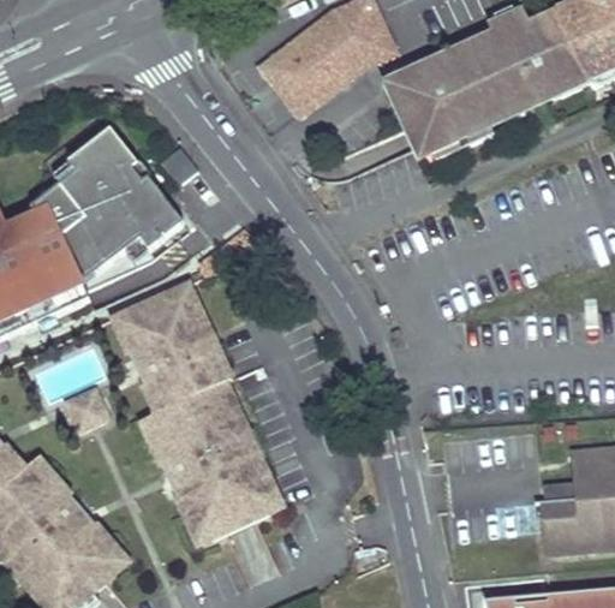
[(366,61),(394,48),(371,0),(351,0),(335,7),(261,64),(298,113),(366,61)]
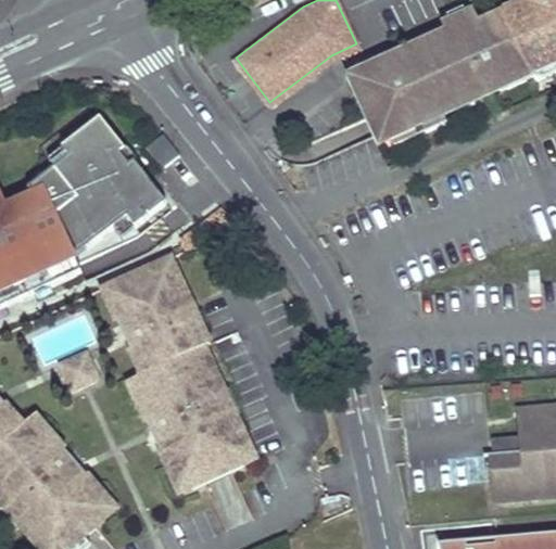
[(519,0),(518,4),(480,22),(478,16),(469,20),(472,28),(466,32),(463,23),(446,29),(403,50),(405,58),(399,61),(397,59),(391,62),(389,56),(352,73),(368,111),(378,129),(381,137),(403,126),(401,120),(426,110),(429,114),(451,104),(449,99),(475,88),(479,90),(484,89),(489,86),(489,80),(503,75),(528,63),(530,67),(555,54),(555,0),(519,0)]
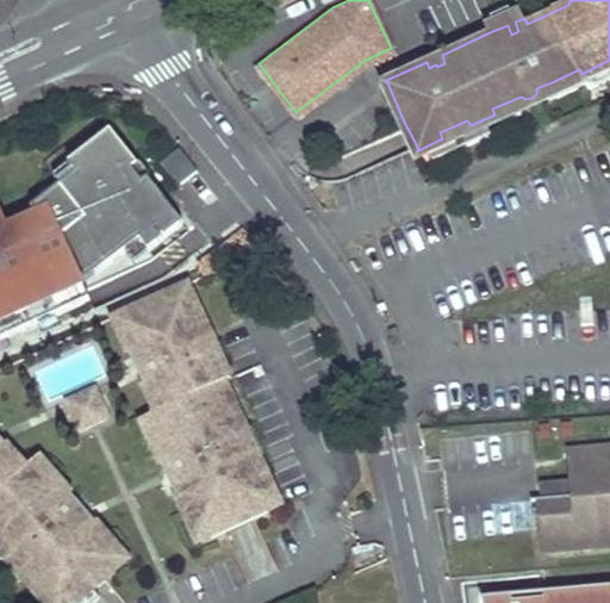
[(489,29),(490,32),(508,25),(511,35),(518,31),(515,22),(524,18),(521,10),(491,23),(489,29)]
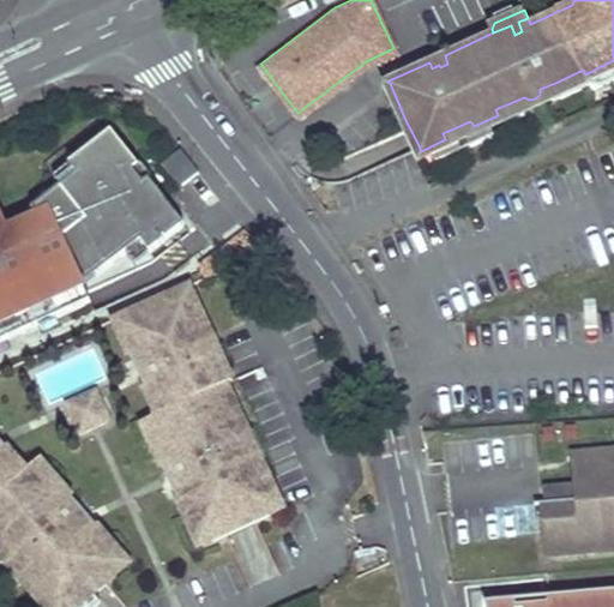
[(445,55),(429,62),(432,68),(439,65),(440,67),(447,64),(445,55)]
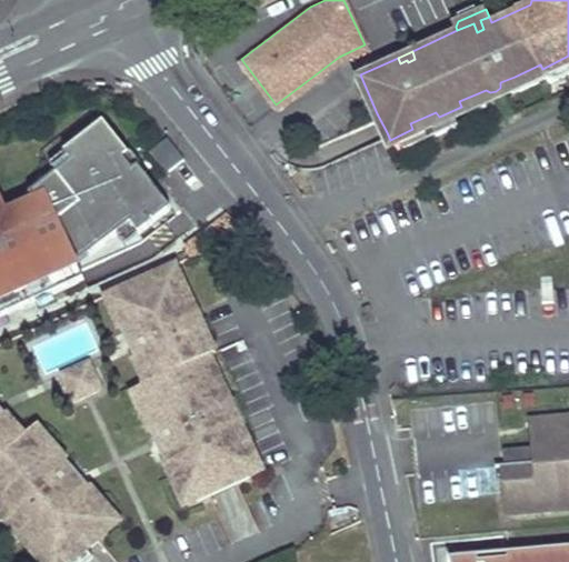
[(0,312),(5,310),(1,303),(16,297),(19,304),(35,297),(32,292),(49,285),(50,289),(82,274),(76,260),(71,250),(81,242),(88,250),(115,229),(128,218),(137,229),(149,219),(145,212),(147,210),(152,217),(169,203),(136,161),(130,164),(120,152),(126,148),(100,117),(61,147),(69,156),(27,189),(32,196),(41,207),(0,226),(0,210),(0,211),(0,210),(0,312)]
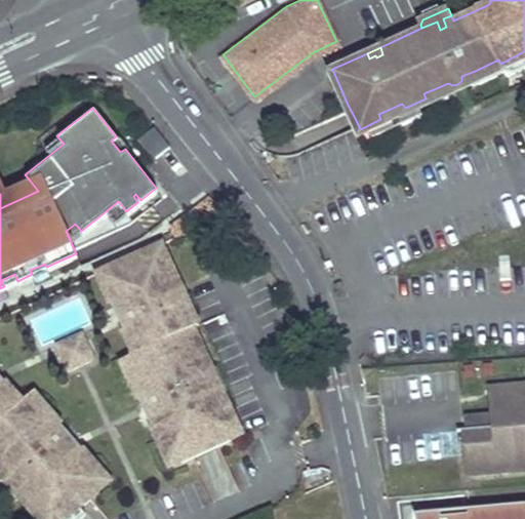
[(135,136),(151,156),(167,143),(152,123),(135,136)]
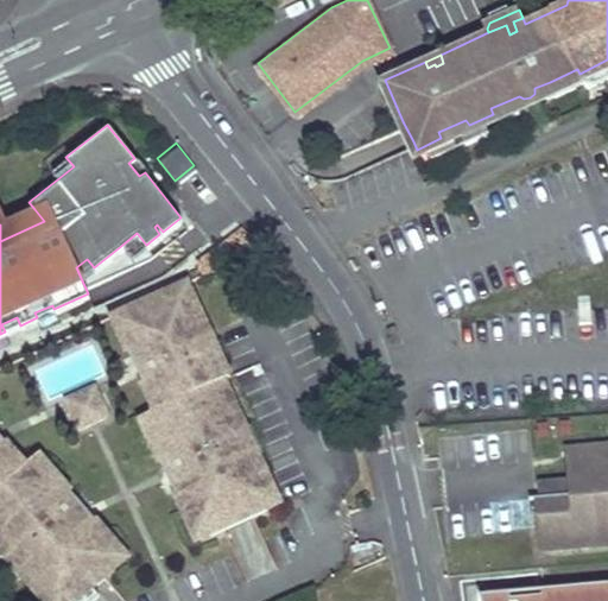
[(128,163),(139,176),(145,172),(147,170),(137,156),(134,158),(128,163)]
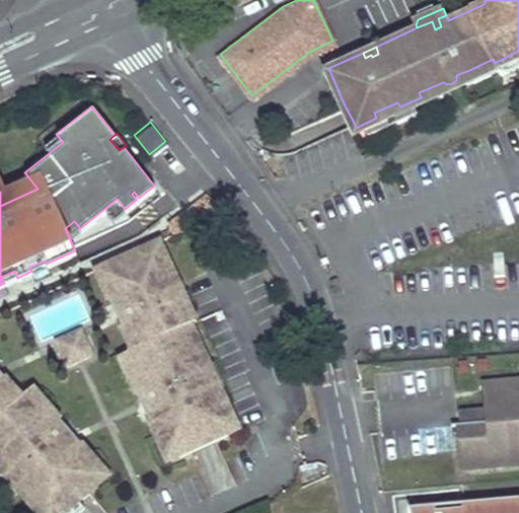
[(0,206),(38,189),(29,178),(0,193),(0,192),(0,206)]
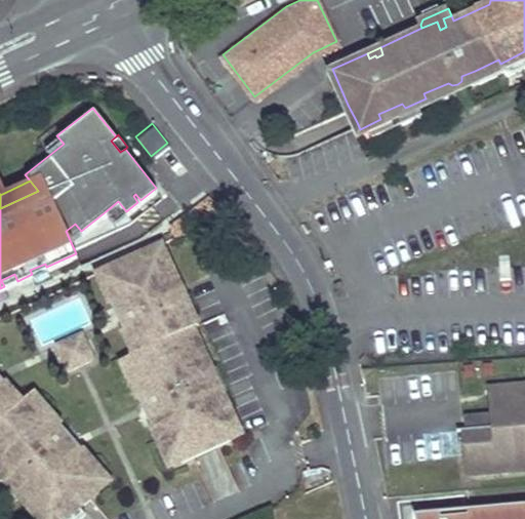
[(113,222),(126,211),(118,201),(106,211),(113,222)]
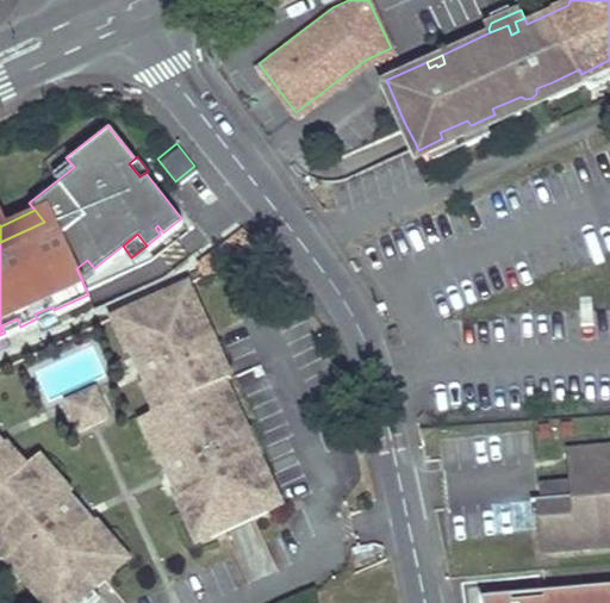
[(87,260),(76,268),(81,279),(94,268),(87,260)]
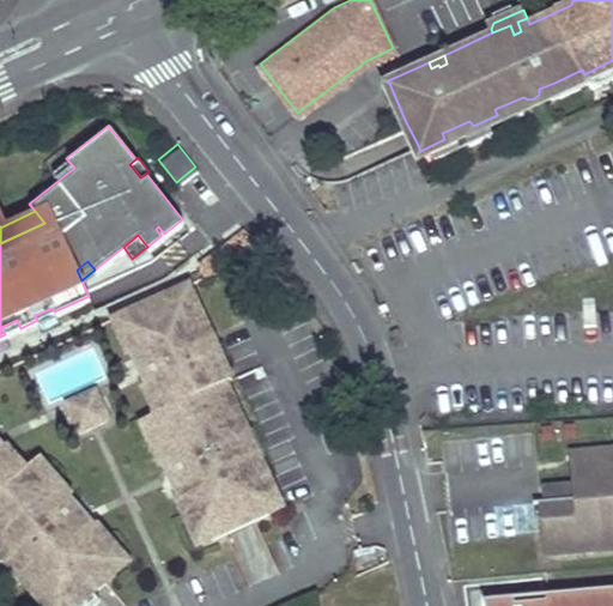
[(188,276),(180,280),(187,297),(196,292),(188,276)]
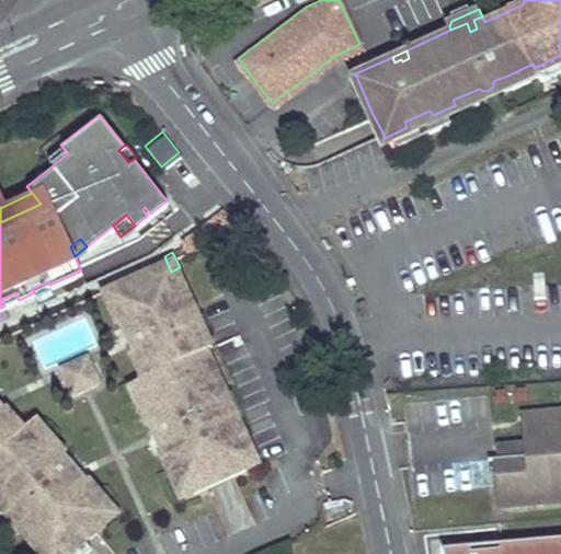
[(117,295),(110,299),(118,318),(126,314),(136,337),(128,341),(140,369),(134,372),(145,396),(137,399),(147,419),(153,416),(164,440),(157,445),(167,465),(173,462),(184,486),(248,458),(235,428),(241,425),(235,411),(232,412),(221,387),(224,385),(217,370),(210,373),(197,345),(205,341),(193,314),(198,311),(180,267),(171,272),(164,256),(111,279),(117,295)]
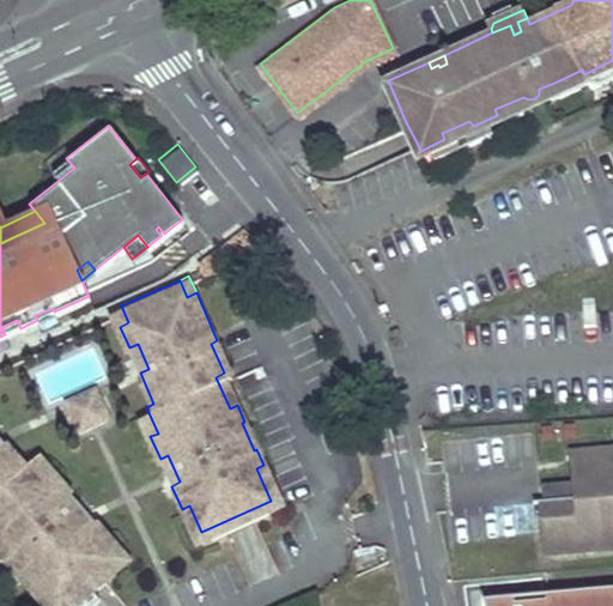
[(121,305),(113,309),(120,327),(128,322),(121,305)]
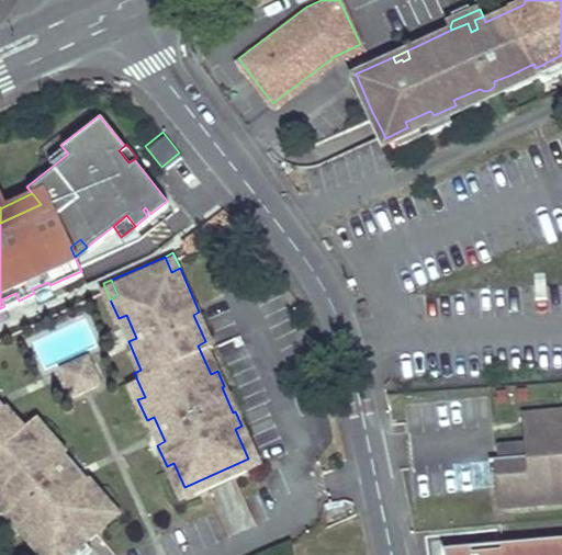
[(48,282),(32,289),(34,293),(34,295),(51,287),(49,285),(48,282)]
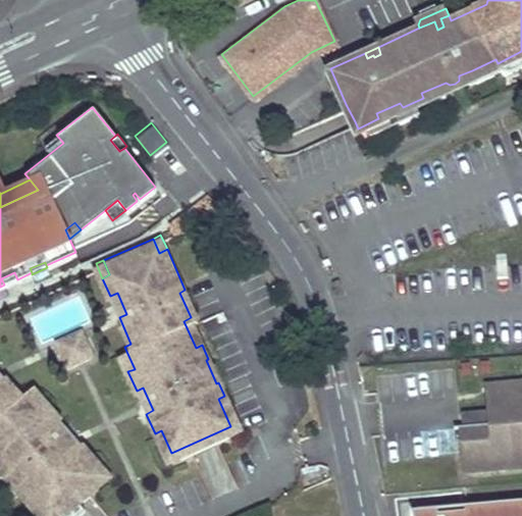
[(14,272),(1,278),(4,285),(17,279),(14,272)]
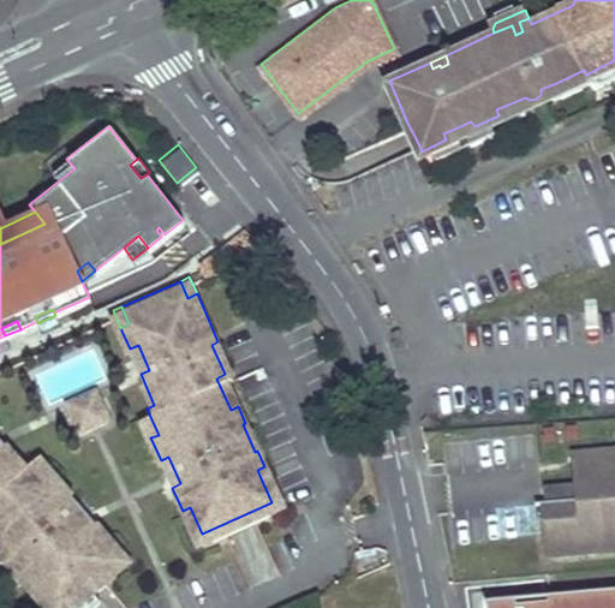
[(218,341),(212,345),(225,374),(231,371),(218,341)]
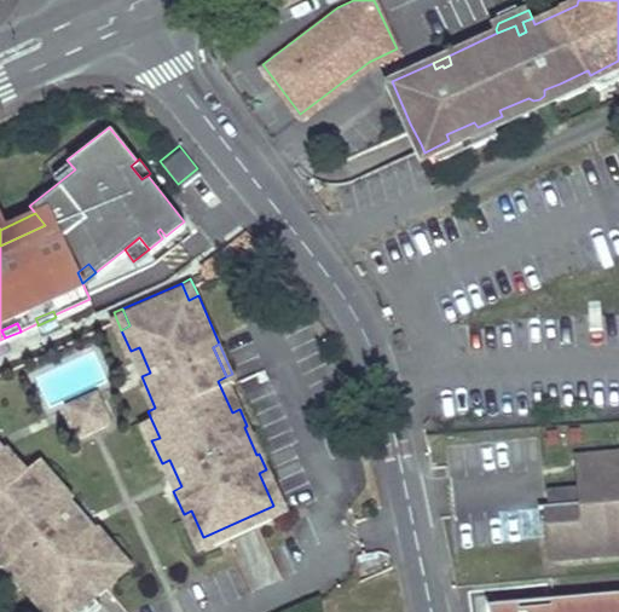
[(139,347),(131,351),(142,376),(150,373),(139,347)]
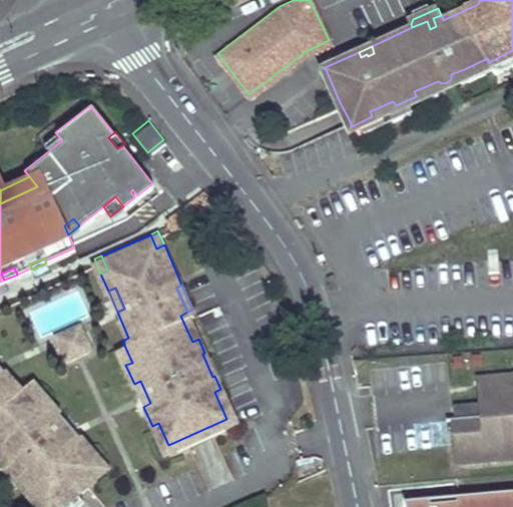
[(187,312),(180,316),(192,342),(198,339),(187,312)]
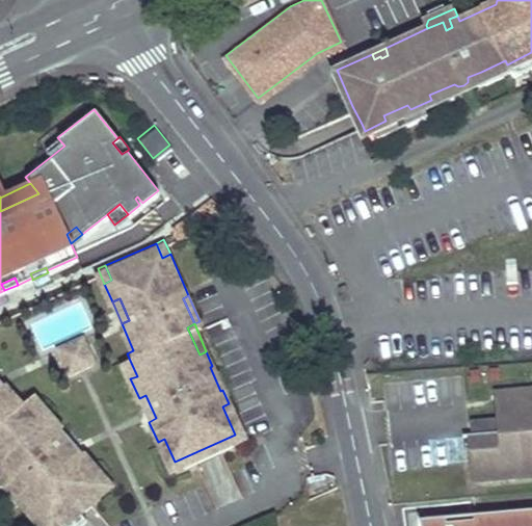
[(81,327),(56,338),(67,363),(91,352),(81,327)]
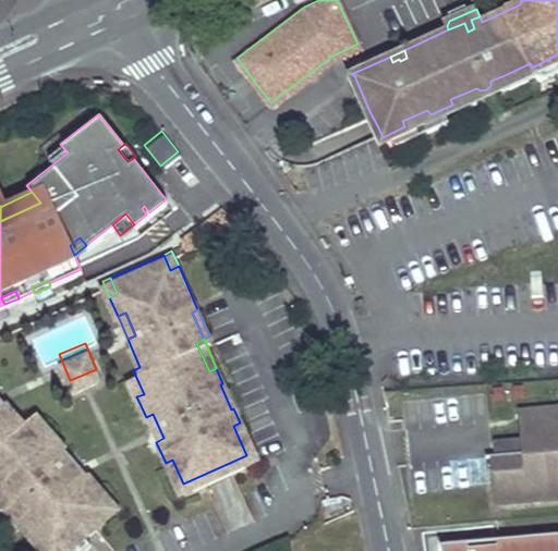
[(133,370),(126,372),(136,396),(144,394),(133,370)]
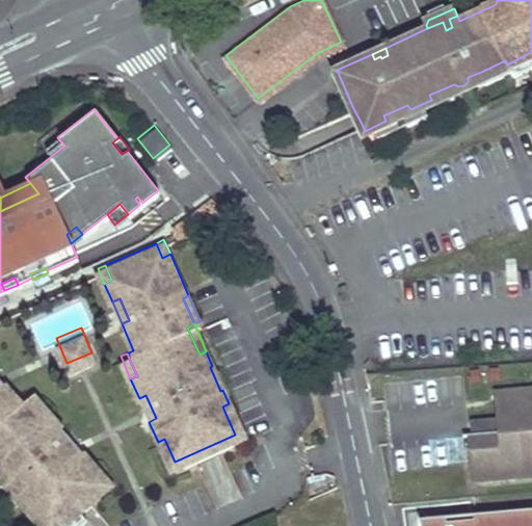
[(212,366),(210,367),(220,391),(222,390),(212,366)]
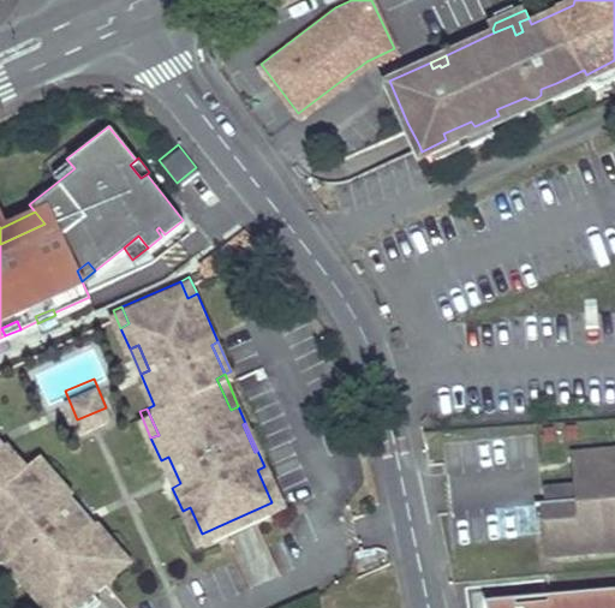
[(0,547),(1,546),(21,568),(18,571),(29,584),(36,578),(59,606),(117,558),(97,535),(105,530),(88,511),(82,516),(63,494),(70,488),(54,469),(47,475),(29,453),(23,458),(0,431),(0,547)]
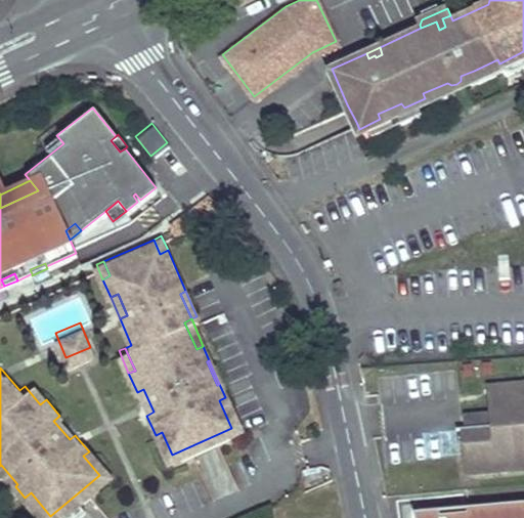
[(523,379),(488,383),(490,409),(480,411),(481,422),(462,424),(467,469),(523,463),(523,379)]
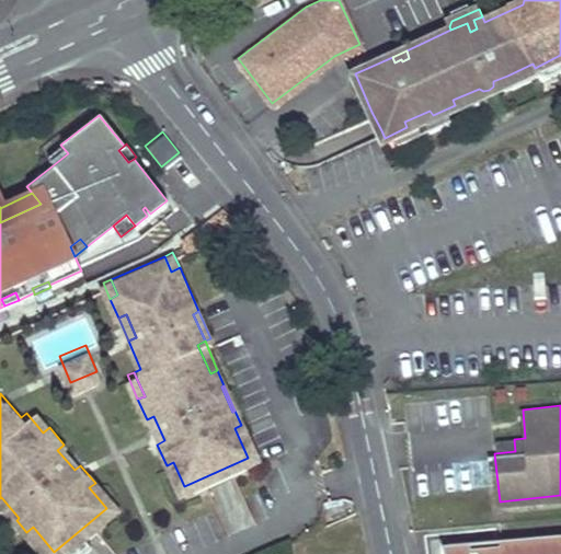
[(32,407),(26,413),(43,433),(49,427),(32,407)]
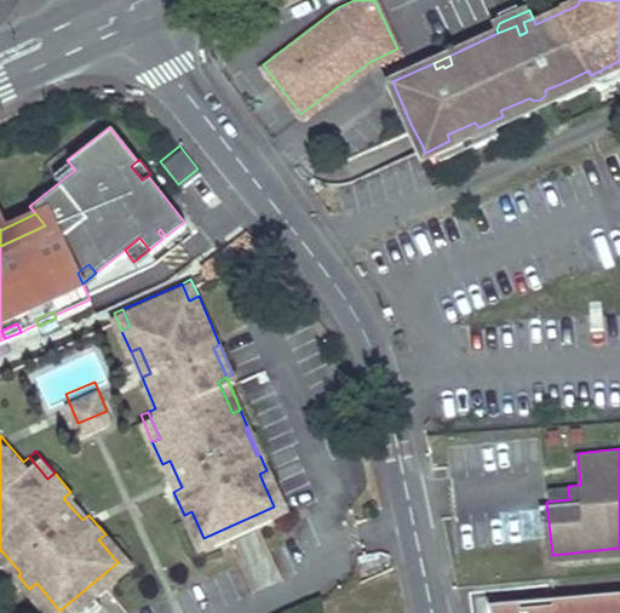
[(170,460),(162,464),(173,492),(182,487),(170,460)]
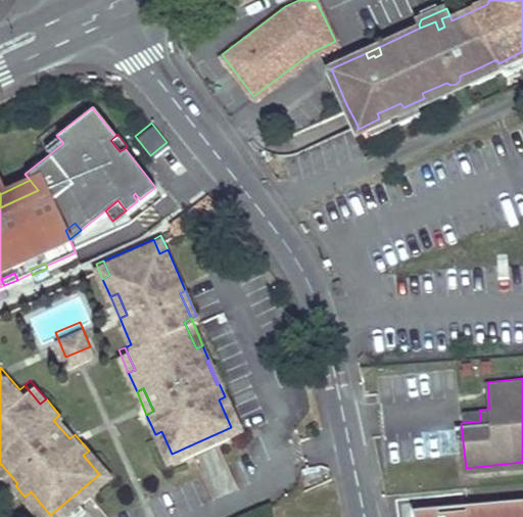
[(225,396),(219,400),(231,427),(237,425),(225,396)]
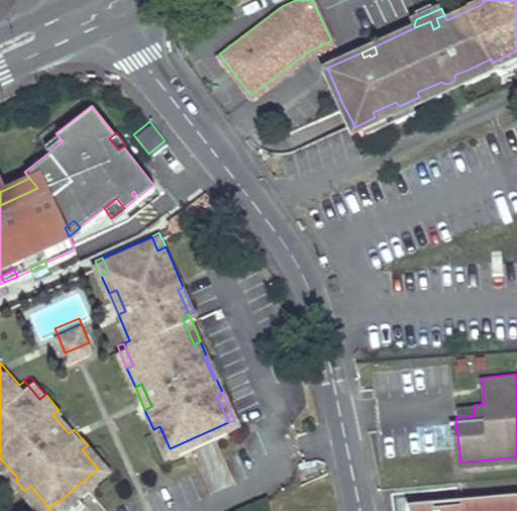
[(59,410),(53,415),(69,433),(74,429),(59,410)]
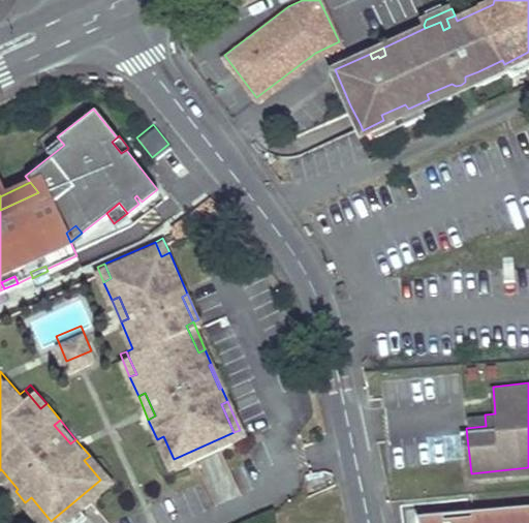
[(163,436),(157,439),(166,462),(174,459),(163,436)]
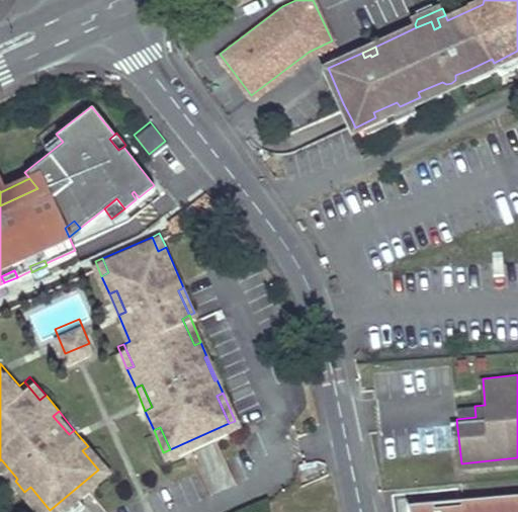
[(88,446),(82,450),(98,470),(104,464),(88,446)]
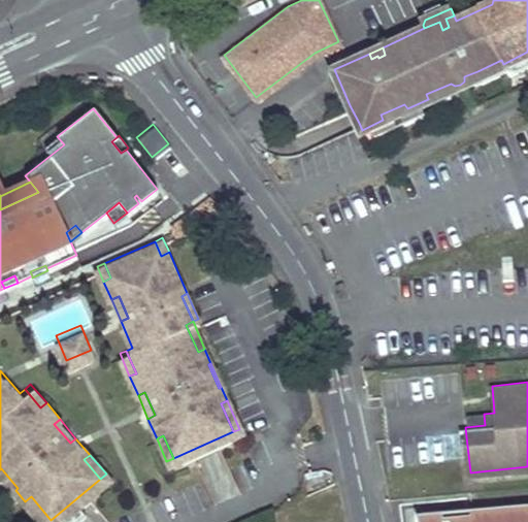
[(1,468),(0,469),(0,471),(15,490),(18,488),(1,468)]
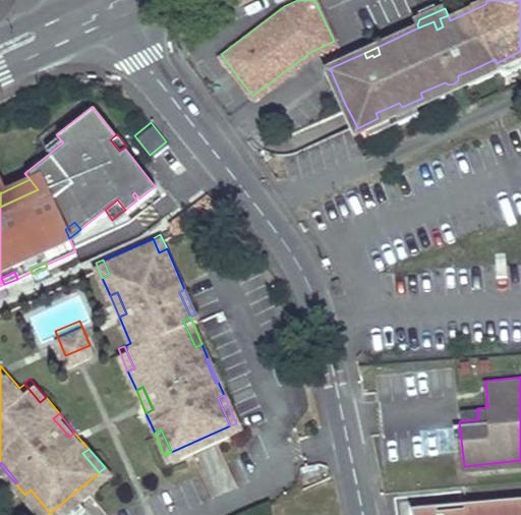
[(31,490),(24,495),(42,514),(48,514),(50,513),(31,490)]
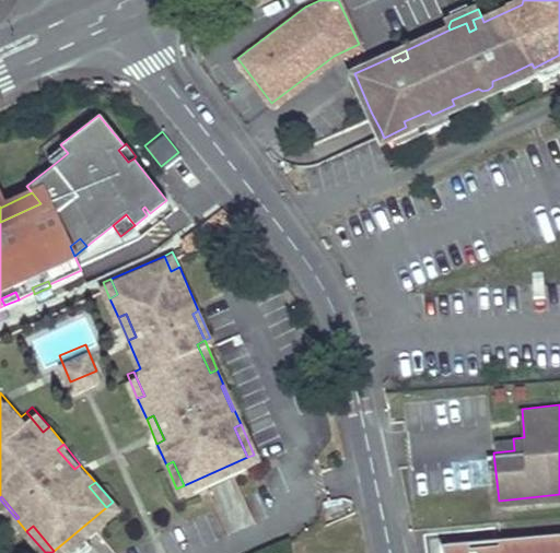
[(470,542),(454,544),(455,552),(559,552),(559,532),(500,539),(500,545),(470,548),(470,542)]
